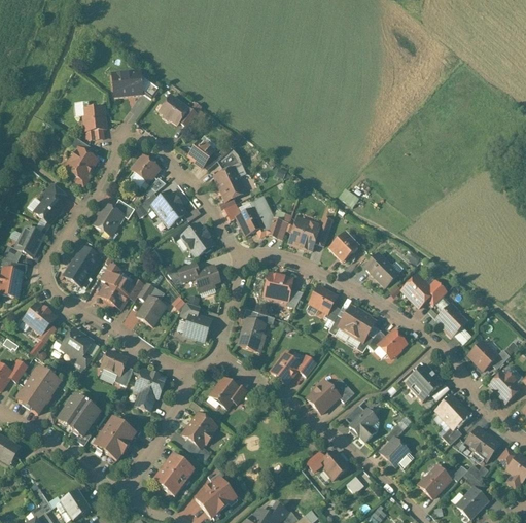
[(141,70),(117,72),(118,82),(113,83),(115,95),(128,94),(134,94),(134,93),(143,92),(141,72),(141,70)]
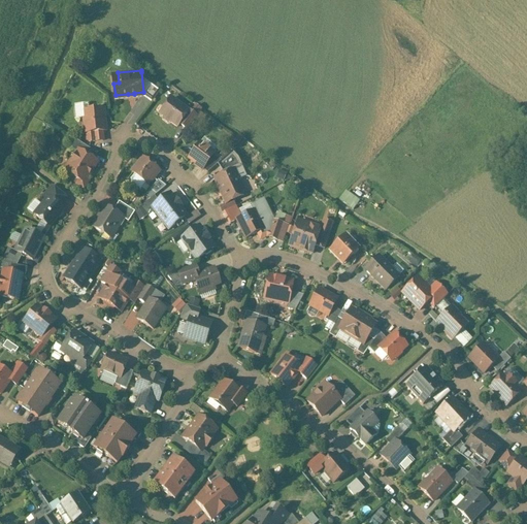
[(161,87),(141,72),(143,92),(153,99),(161,87)]
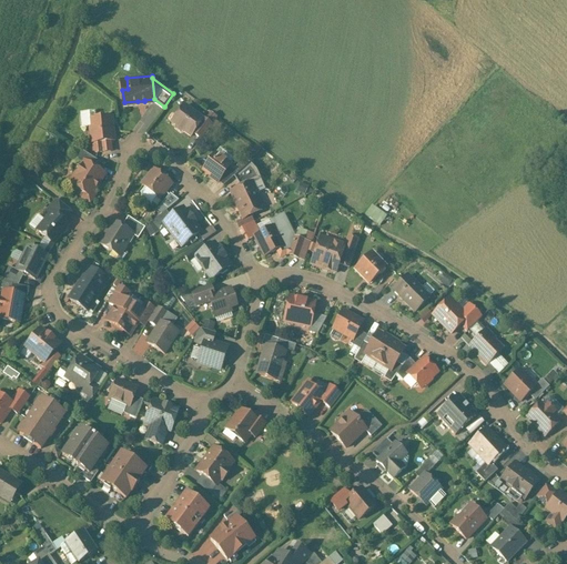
[(202,118),(184,104),(185,103),(185,102),(178,112),(180,113),(174,121),(176,123),(178,126),(181,128),(183,127),(183,128),(184,127),(192,131),(191,133),(201,121),(203,118),(202,118)]
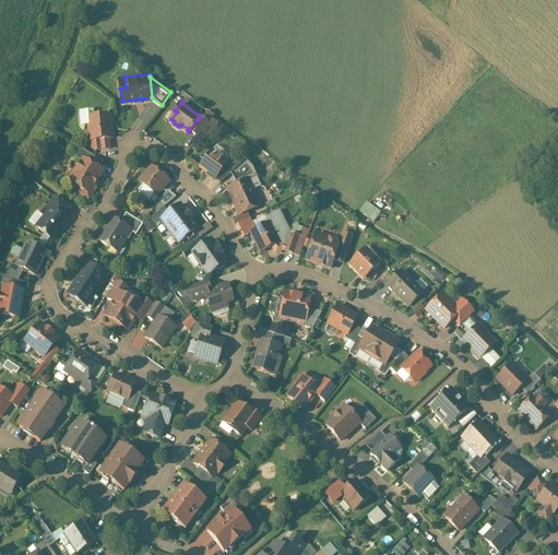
[(110,113),(94,115),(95,120),(90,121),(92,138),(109,136),(113,136),(110,113)]
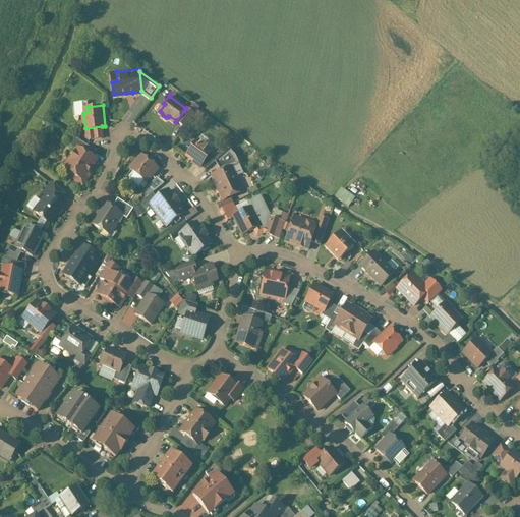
[(195,111),(187,105),(185,108),(186,108),(184,111),(191,116),(195,111)]
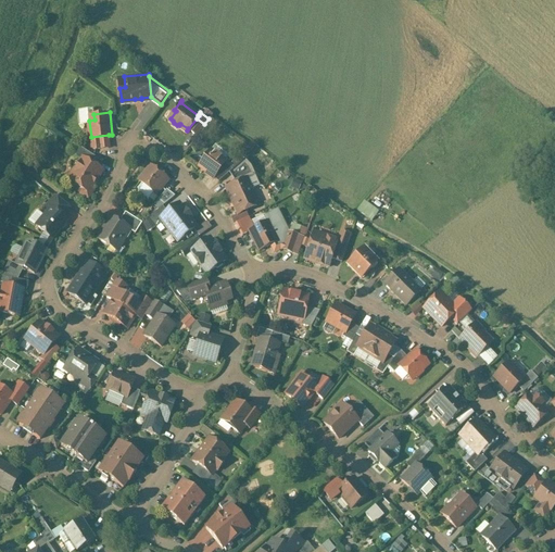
[(109,135),(91,137),(92,143),(97,146),(110,145),(109,135)]
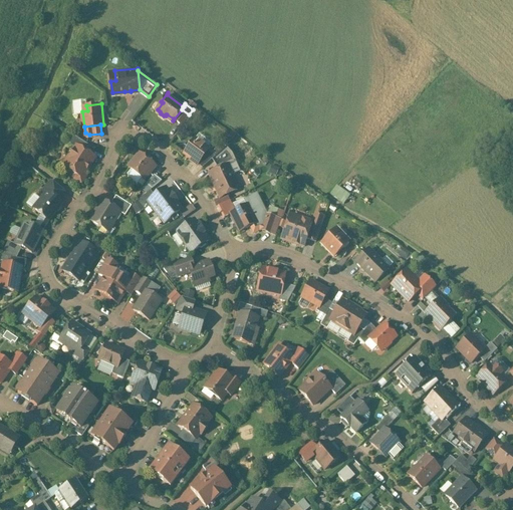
[(90,143),(75,133),(70,141),(76,145),(77,143),(86,149),(90,143)]
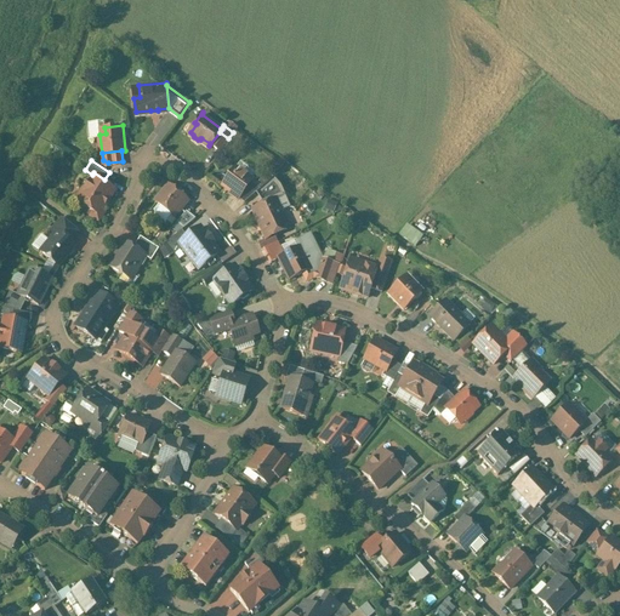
[(244,160),(240,165),(249,170),(252,165),(244,160)]
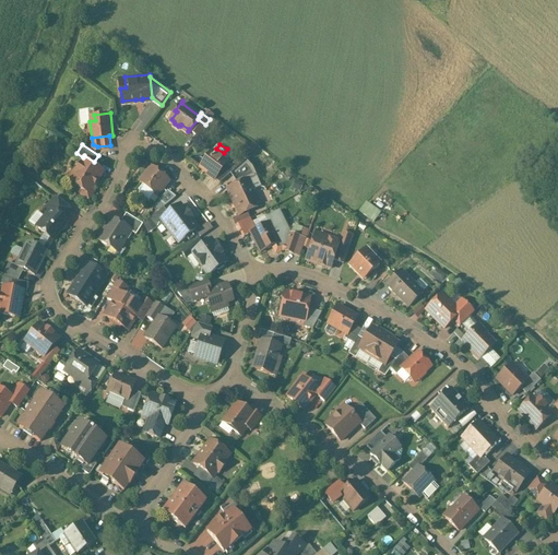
[(213,149),(200,165),(215,176),(226,161),(227,160),(213,149)]
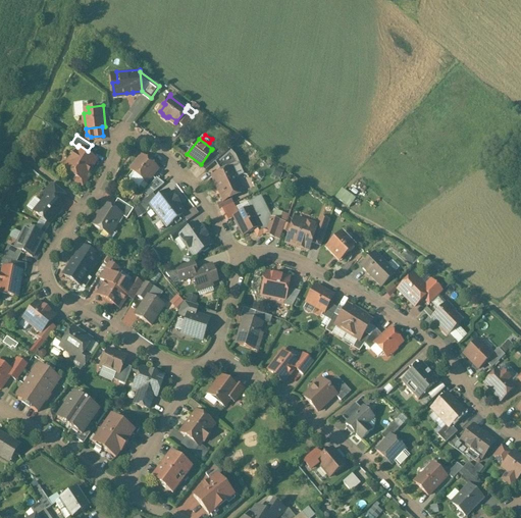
[(88,151),(79,145),(77,147),(71,156),(72,164),(69,168),(79,174),(76,178),(84,184),(90,174),(88,172),(97,157),(88,151)]
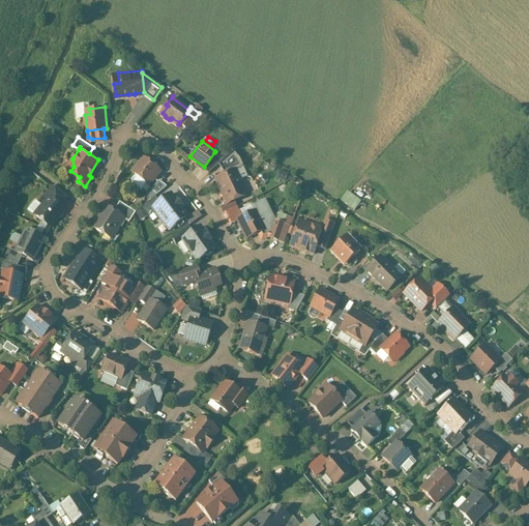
[(240,155),(234,149),(223,158),(228,171),(236,167),(236,168),(244,164),(240,155)]
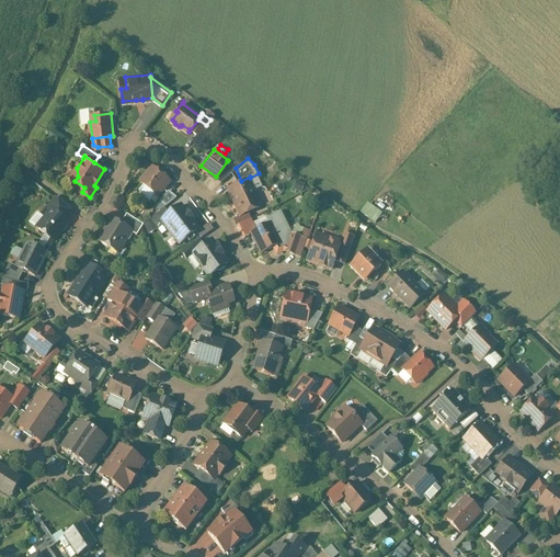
[(227,161),(216,177),(221,181),(233,170),(227,161)]
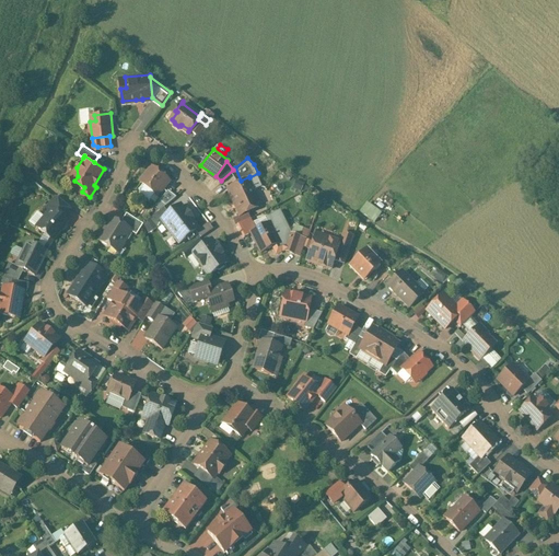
[(152,164),(140,180),(158,193),(170,178),(152,164)]
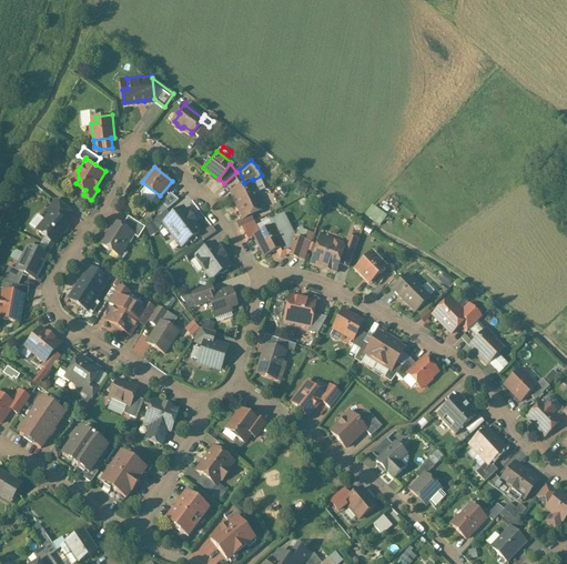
[(244,183),(232,189),(243,215),(264,207),(253,180),(253,179),(244,183)]
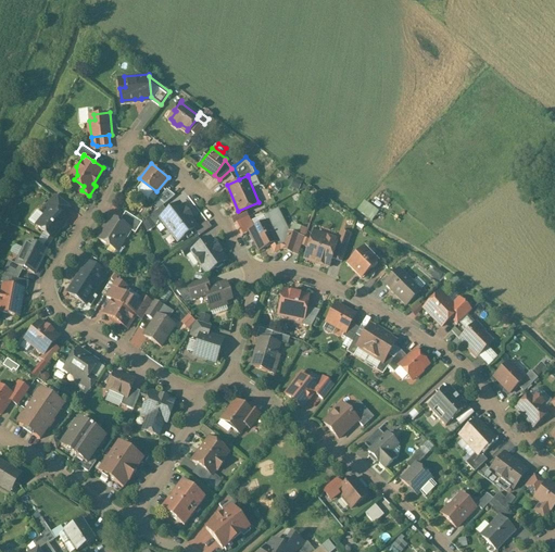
[(167,186),(160,196),(160,197),(165,201),(176,192),(167,186)]
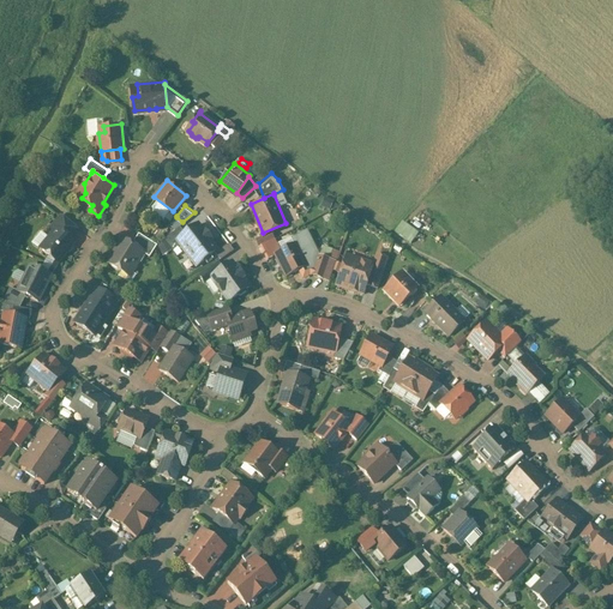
[(78,224),(64,212),(54,224),(56,227),(58,225),(70,235),(78,224)]
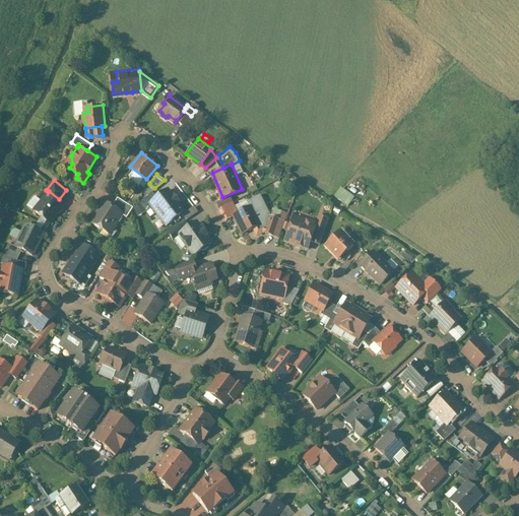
[(336,191),(349,201),(355,192),(342,182),(336,191)]
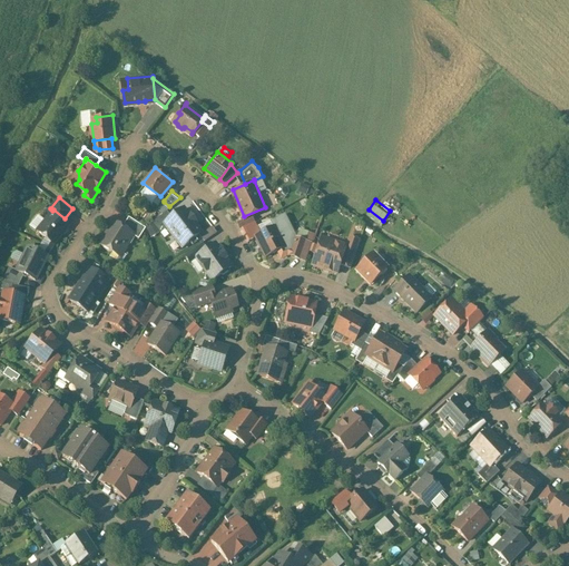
[(164,202),(159,207),(164,211),(167,208),(169,206),(164,202)]
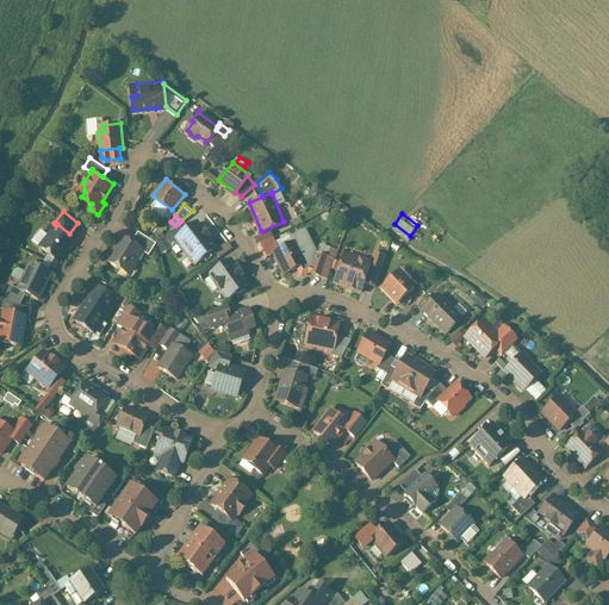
[(185,229),(176,236),(179,238),(182,243),(182,244),(190,255),(191,254),(196,261),(217,244),(197,219),(185,229)]
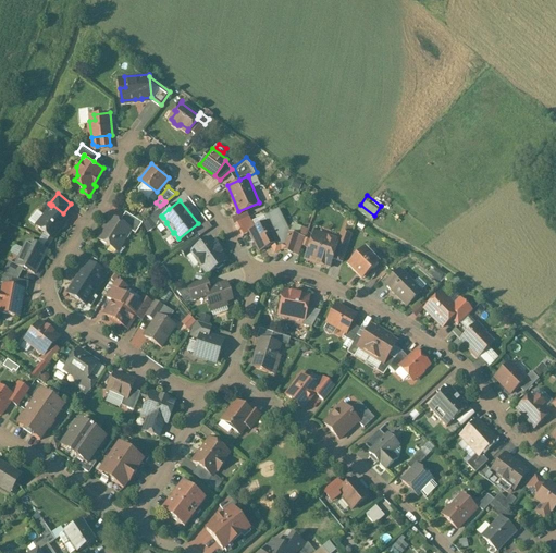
[(160,206),(150,214),(157,223),(163,218),(161,216),(169,209),(163,204),(160,206)]
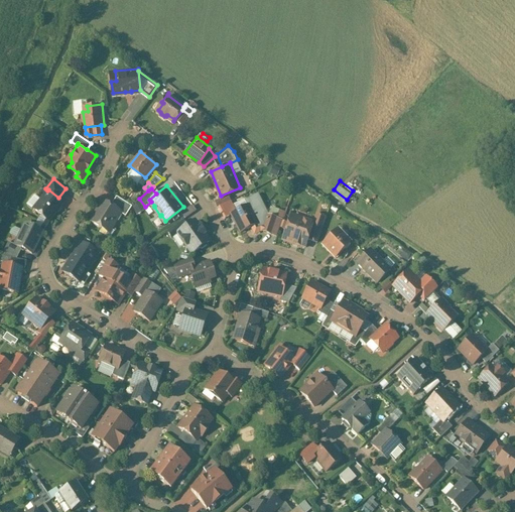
[(47,190),(34,206),(49,218),(63,202),(58,198),(48,189),(47,190)]
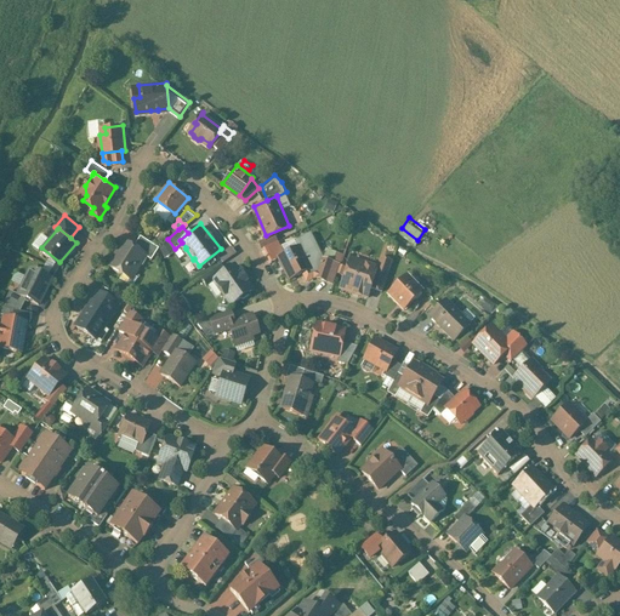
[(159,245),(141,233),(134,245),(146,252),(152,257),(159,245)]
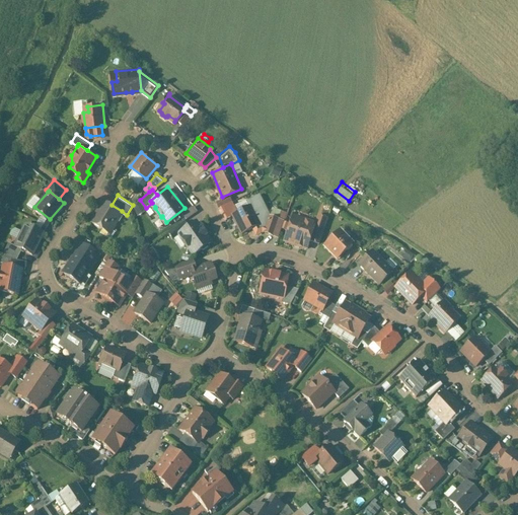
[(104,201),(99,210),(98,209),(91,220),(103,227),(105,223),(112,227),(113,226),(115,225),(117,221),(117,219),(122,211),(112,205),(104,200),(103,201),(104,201)]
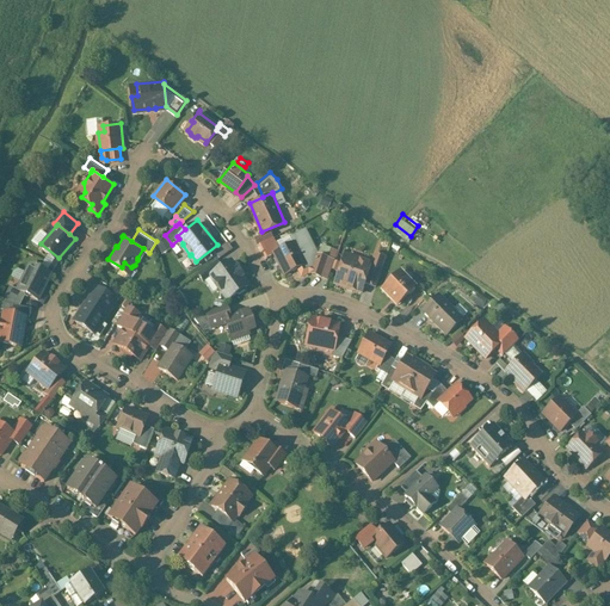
[(295,240),(275,251),(285,272),(306,261),(295,240)]
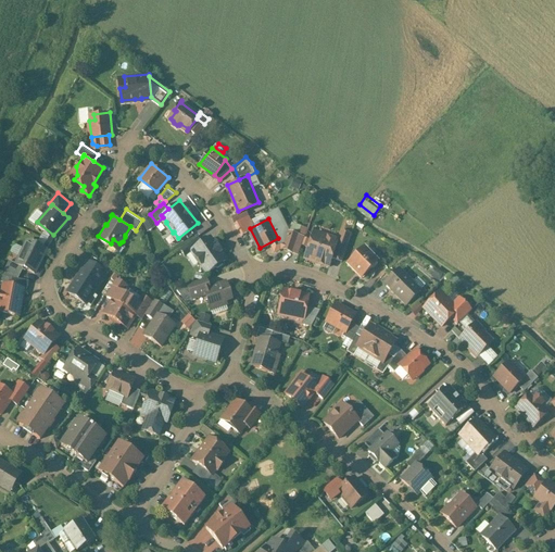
[(304,235),(289,229),(284,246),(292,249),(293,248),(299,249),(304,235)]
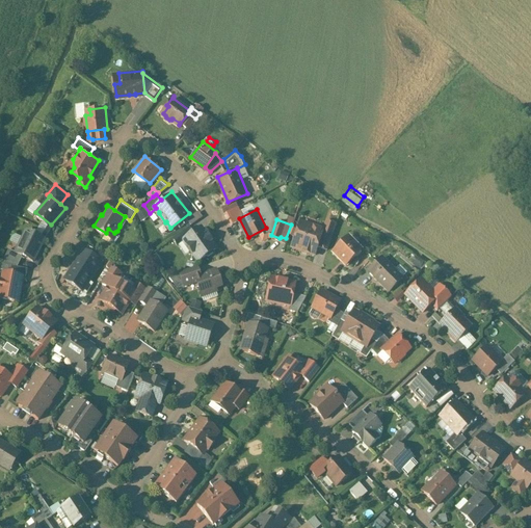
[(323,228),(300,220),(292,244),(300,247),(300,248),(301,248),(301,247),(302,247),(307,249),(307,251),(308,251),(308,249),(315,253),(318,243),(323,228)]
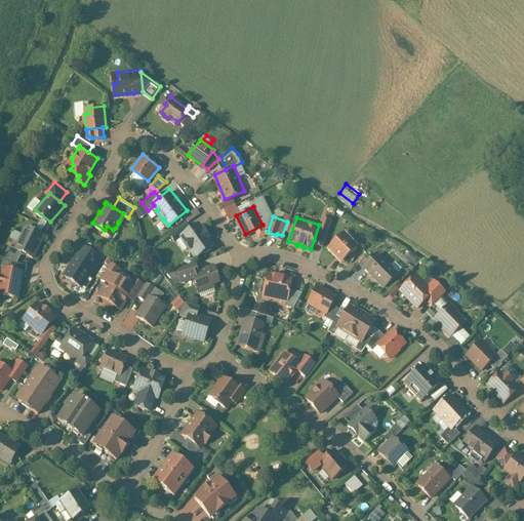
[(186,222),(171,232),(176,239),(182,235),(191,228),(186,222)]
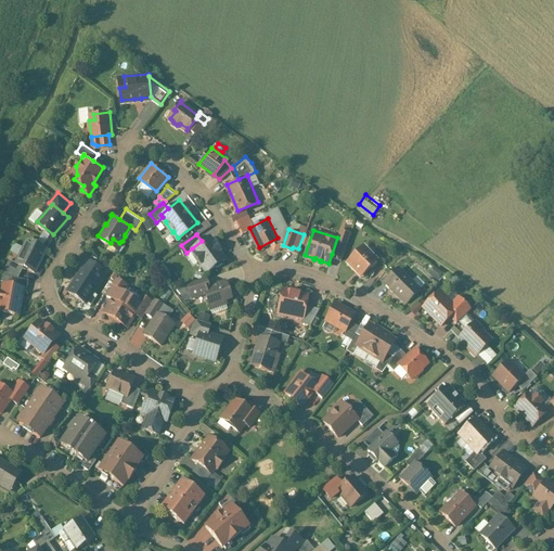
[(202,241),(192,248),(207,269),(215,264),(218,265),(223,261),(223,258),(226,256),(220,248),(221,248),(217,243),(215,244),(211,240),(213,240),(209,235),(202,241)]
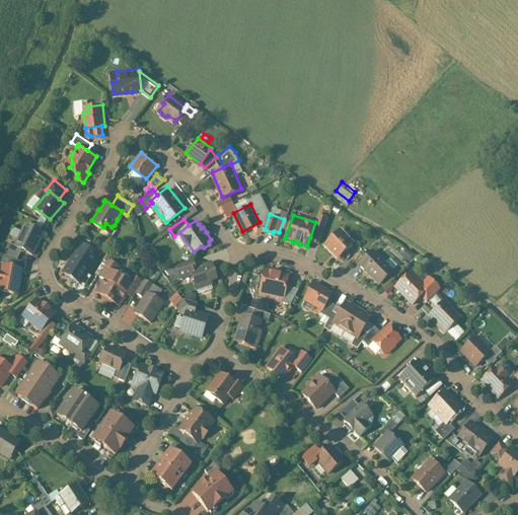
[(325,224),(315,220),(315,222),(310,237),(319,241),(325,224)]
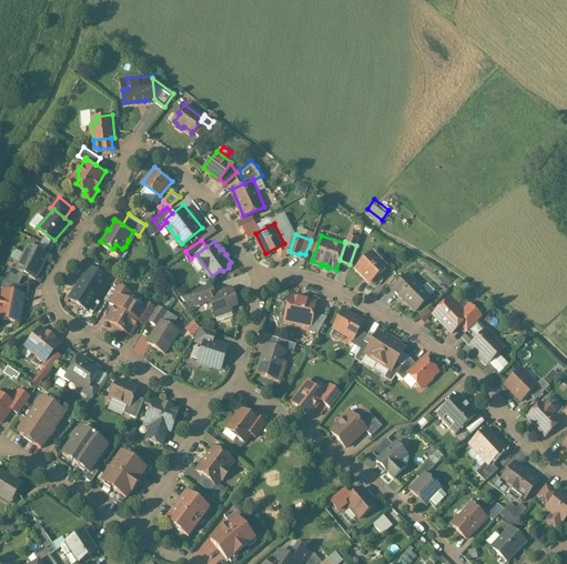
[(48,252),(29,243),(24,251),(23,251),(19,259),(21,260),(17,267),(36,277),(48,252)]
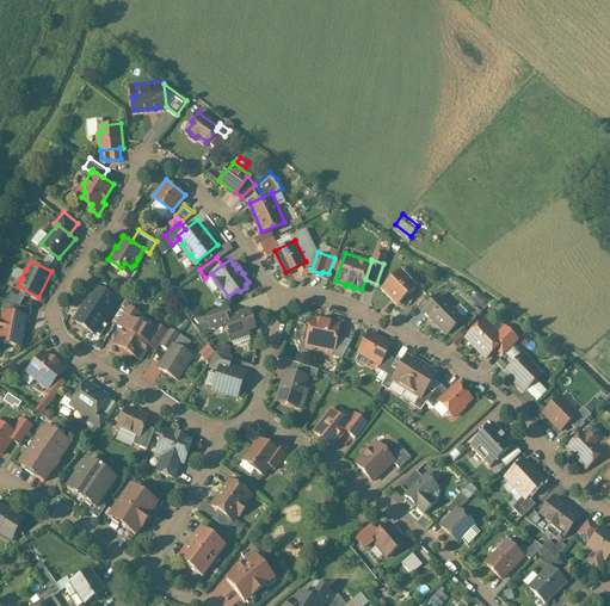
[(401,269),(383,286),(398,301),(416,283),(401,269)]
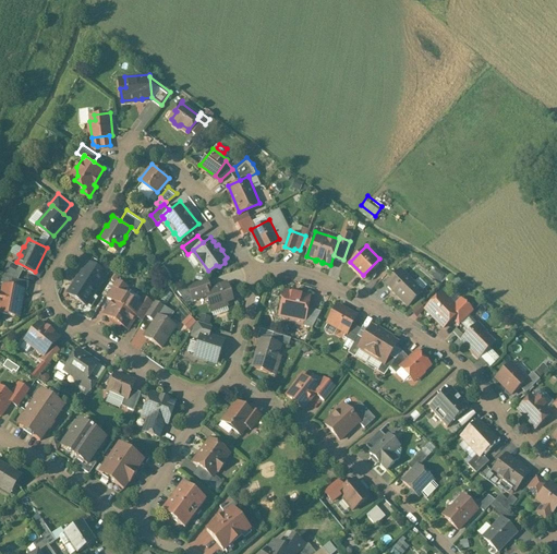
[(109,266),(93,255),(86,266),(103,277),(109,266)]
